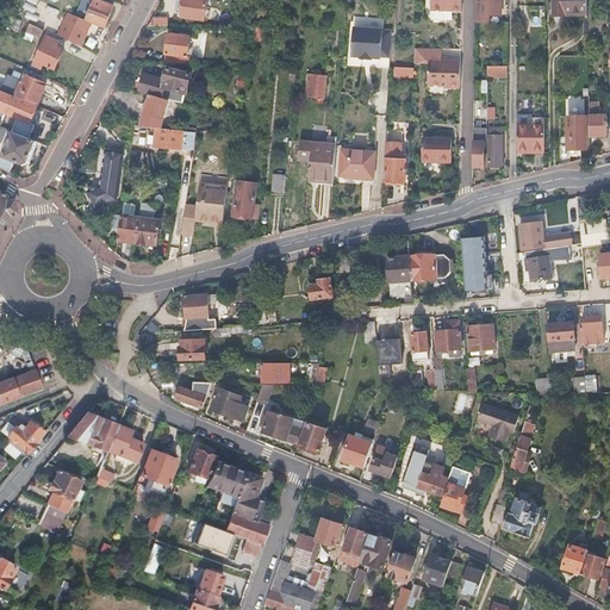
[(92,0),(85,19),(68,12),(58,36),(80,45),(91,22),(104,27),(112,6),(95,0),(92,0)]
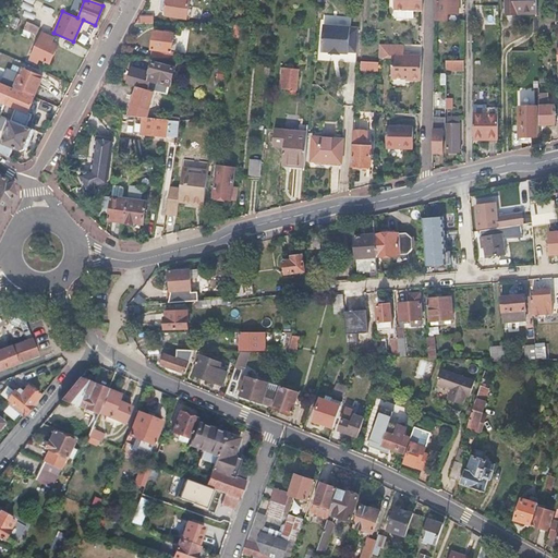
[(161,0),(160,10),(164,12),(167,13),(167,15),(189,19),(190,0),(161,0)]
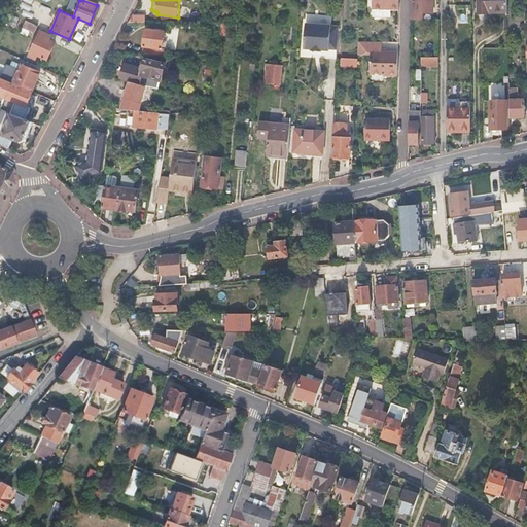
[(371,0),(372,8),(397,9),(397,0),(371,0)]
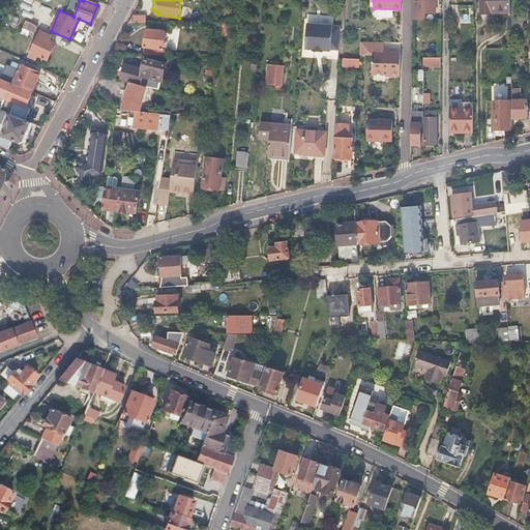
[(413,0),(413,21),(423,21),(423,15),(435,15),(434,0),(413,0)]
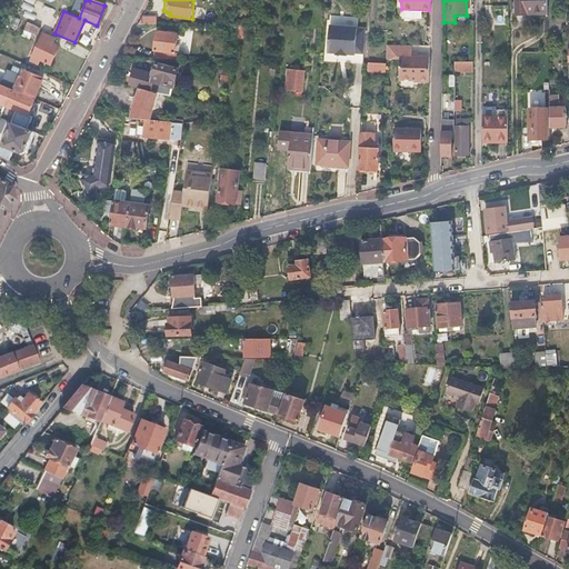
[(547,0),(515,0),(516,17),(547,16),(547,0)]
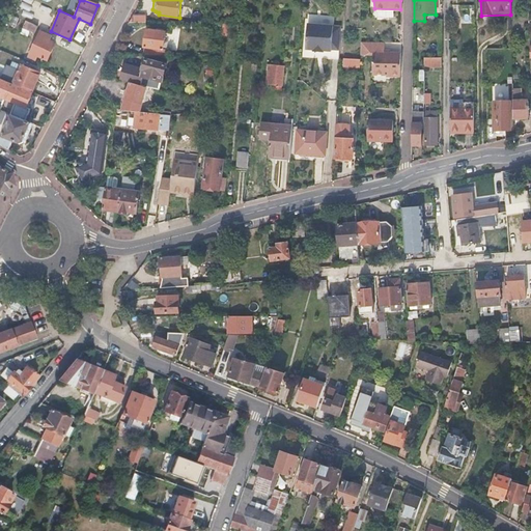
[(38,25),(26,20),(23,27),(34,32),(38,25)]
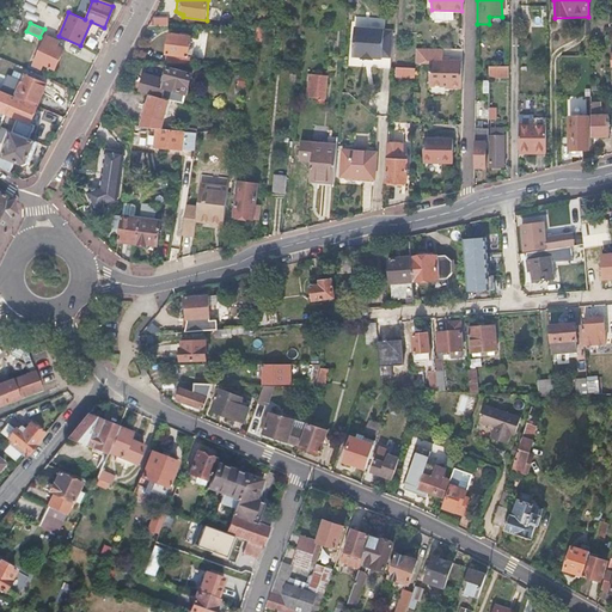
[(393,30),(355,28),(353,56),(362,57),(362,60),(374,60),(374,57),(383,59),(383,57),(392,57),(393,30)]
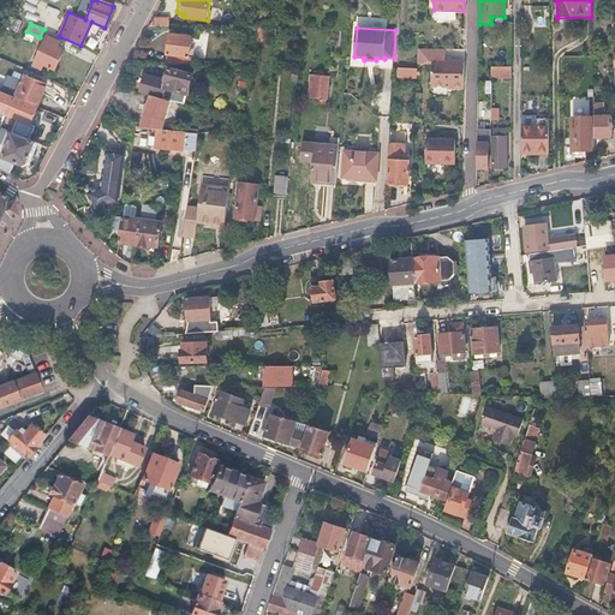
[(193,37),(172,35),(168,64),(197,65),(197,59),(190,58),(193,37)]
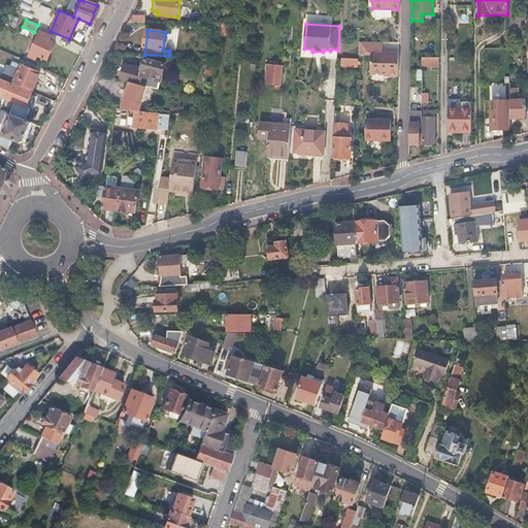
[(50,36),(39,32),(28,57),(36,60),(37,57),(45,61),(54,43),(47,41),(50,36)]
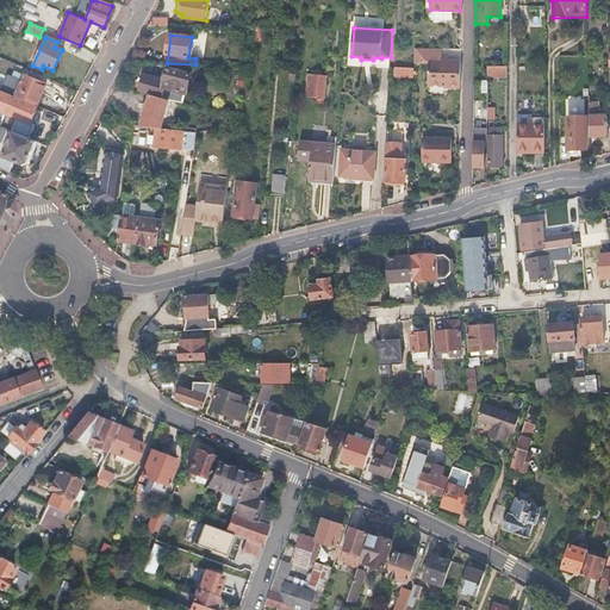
[(415,62),(428,62),(427,87),(442,88),(442,89),(450,91),(459,91),(459,63),(442,63),(442,50),(415,49),(415,62)]
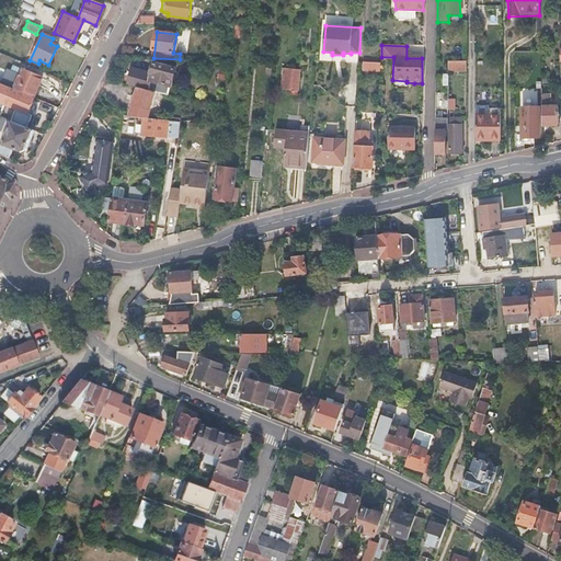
[(53,66),(63,72),(75,55),(66,48),(53,66)]
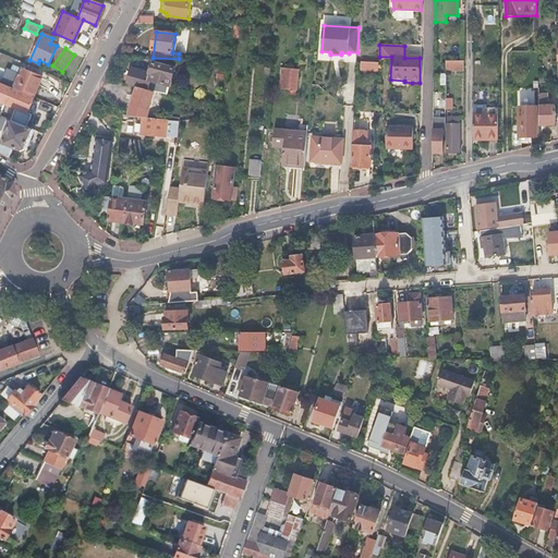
[(463,61),(445,61),(445,71),(463,71),(463,61)]
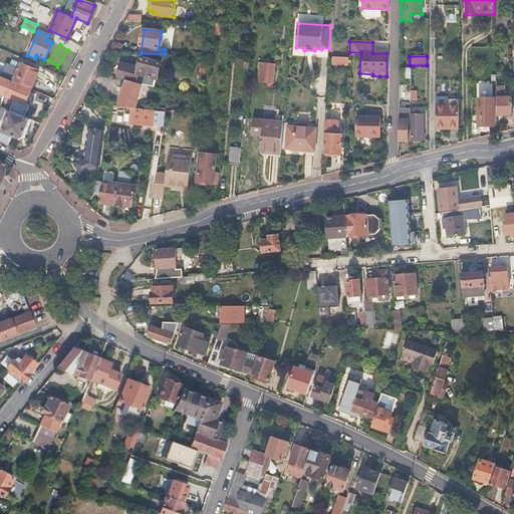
[(349,58),(336,57),(335,65),(348,66),(349,58)]
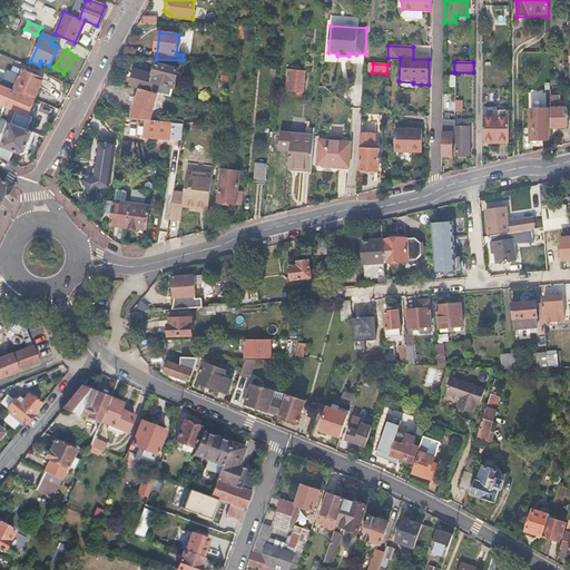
[(154,82),(151,82),(149,91),(159,94),(167,96),(170,87),(174,88),(179,70),(157,65),(154,76),(156,76),(154,82)]
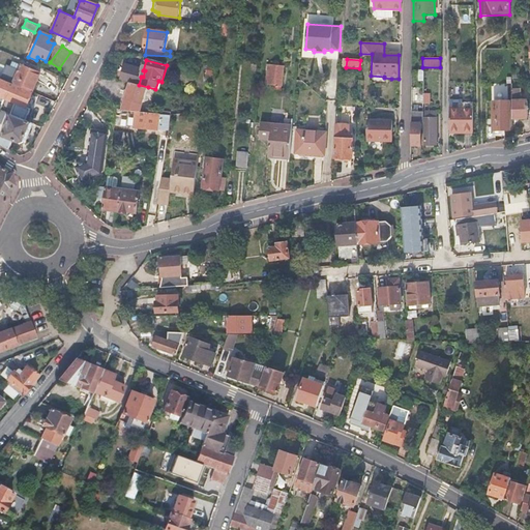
[(277,64),(269,63),(267,85),(275,86),(276,72),(277,64)]
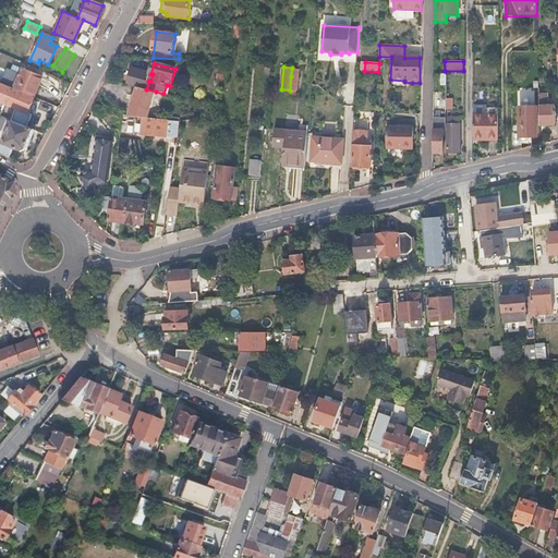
[(43,77),(21,69),(13,88),(34,97),(43,77)]
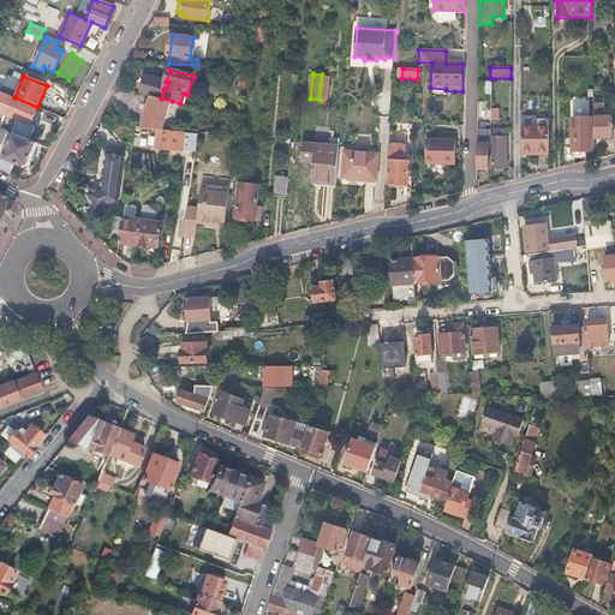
[(0,129),(1,127),(6,115),(15,97),(0,91),(0,129)]
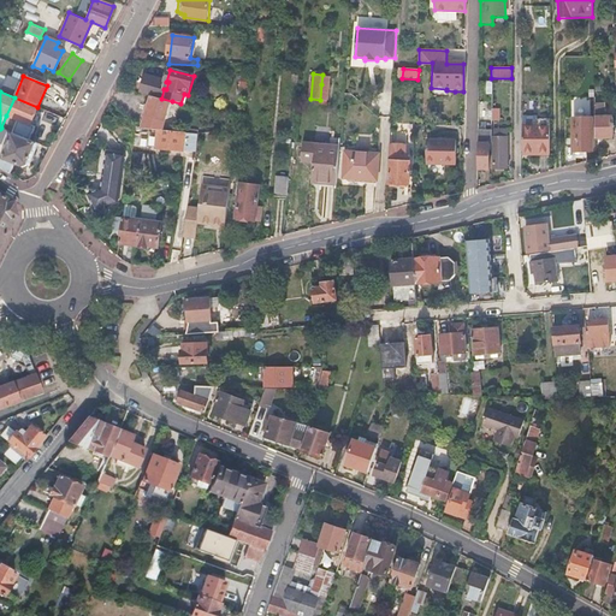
[(161,99),(152,96),(143,129),(158,130),(164,112),(169,113),(172,101),(161,99)]
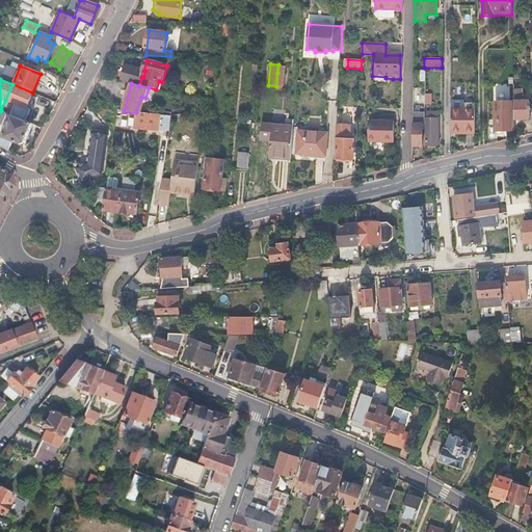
[(32,92),(12,84),(5,100),(17,105),(12,115),(25,121),(30,109),(26,107),(32,92)]
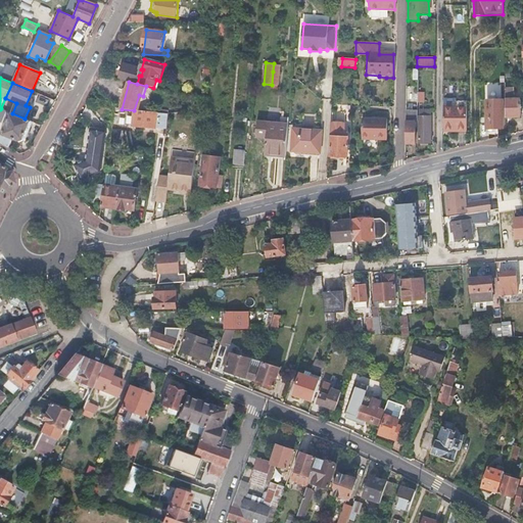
[(513,89),(505,89),(506,119),(521,117),(520,100),(513,101),(513,89)]
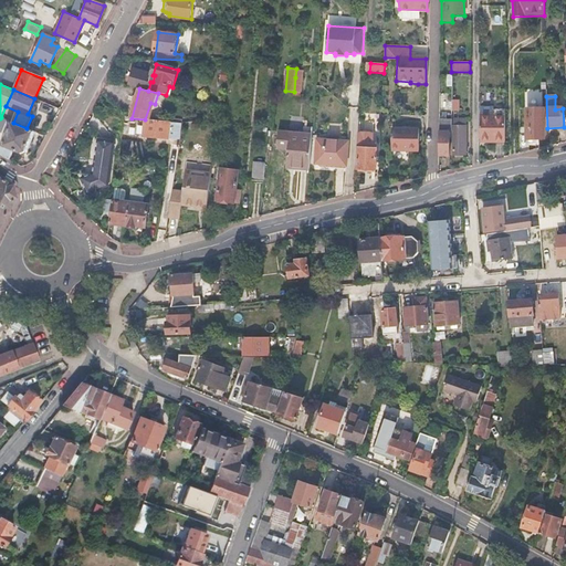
[(495,116),(480,117),(480,142),(506,142),(506,109),(495,109),(495,116)]
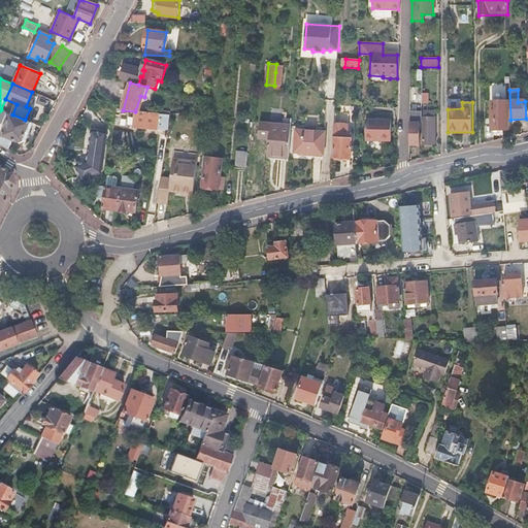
[(495,102),(493,102),(493,131),(506,131),(506,102),(495,102)]
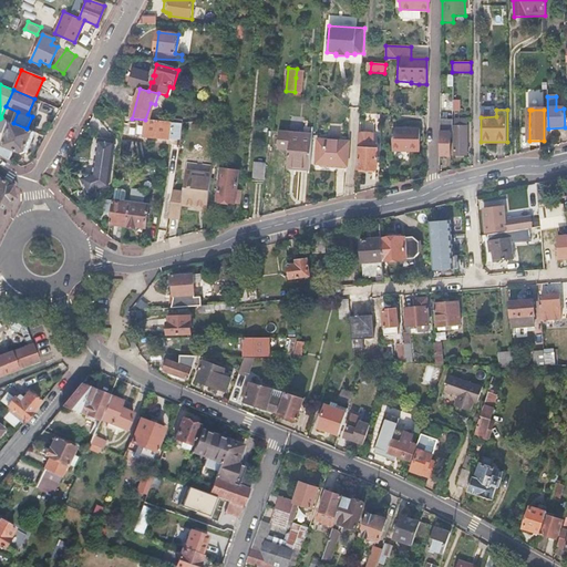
[(460,119),(454,119),(454,155),(466,155),(466,126),(460,126),(460,119)]
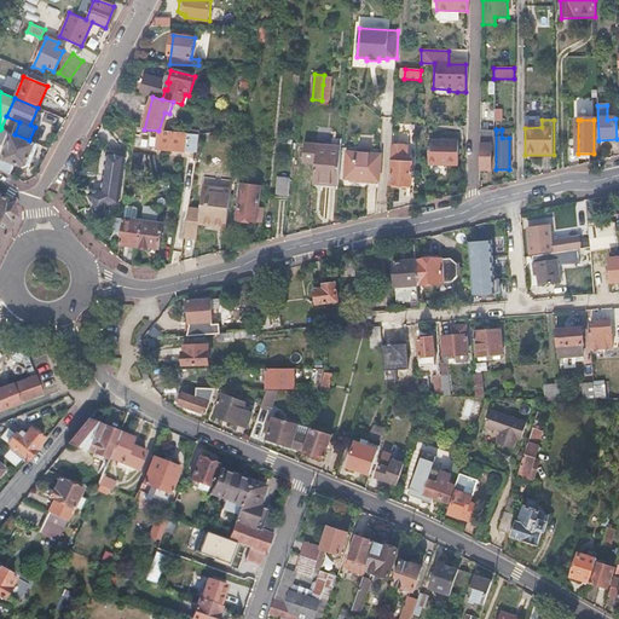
[(201,136),(161,131),(158,150),(198,154),(201,136)]
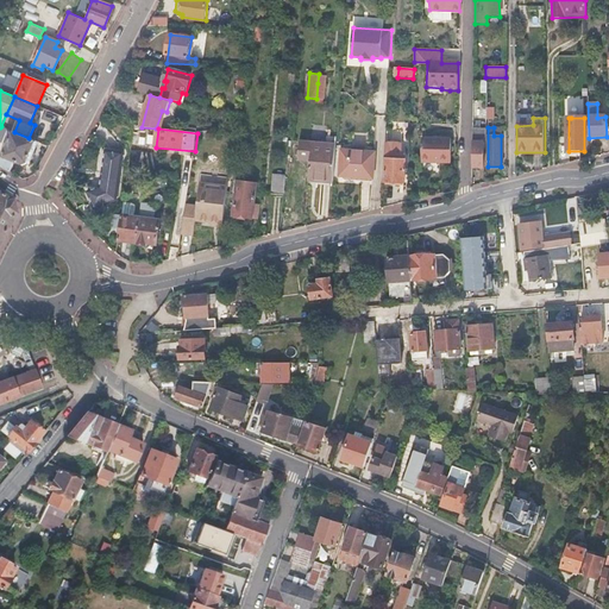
[(485,129),(472,129),(471,168),(482,169),(482,140),(485,140),(485,129)]
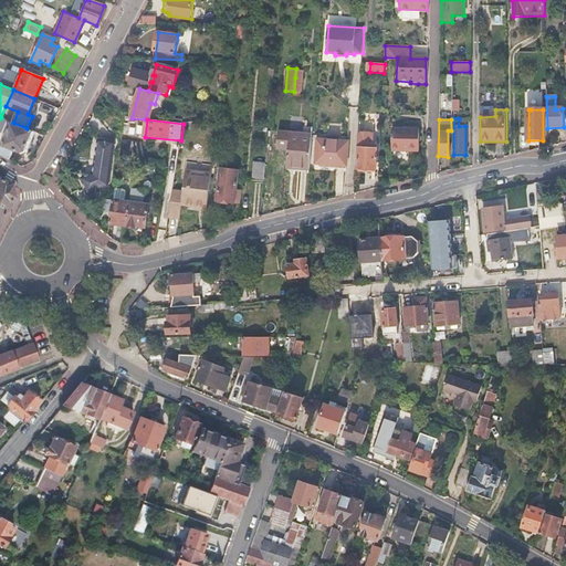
[(27,128),(13,123),(0,152),(0,154),(3,157),(8,160),(12,150),(19,153),(24,155),(34,132),(27,128)]
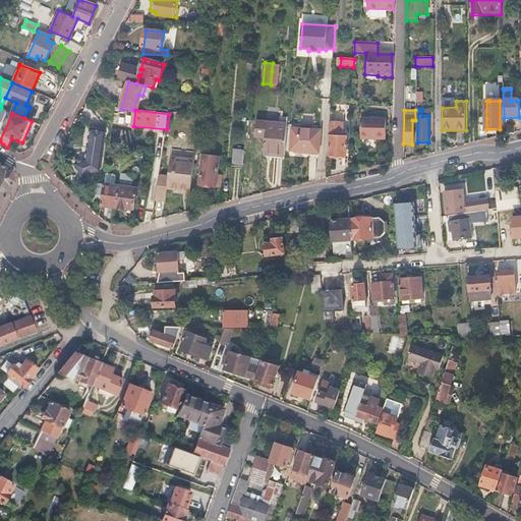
[(387,121),(361,121),(360,138),(374,139),(373,141),(379,141),(386,142),(387,121)]
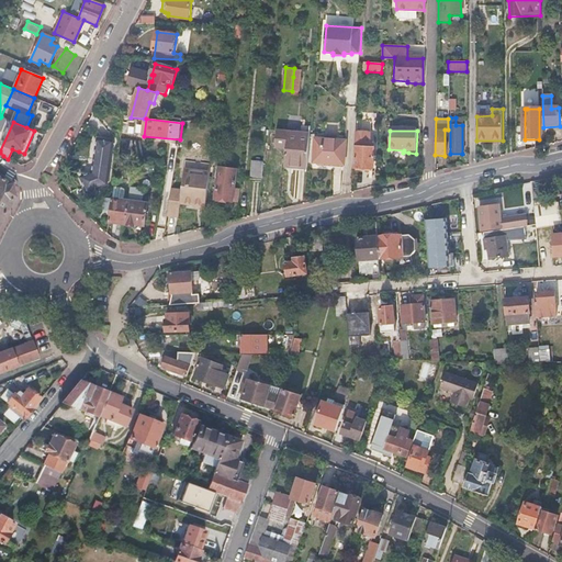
[(288,133),(277,132),(276,149),(287,150),(288,133)]
